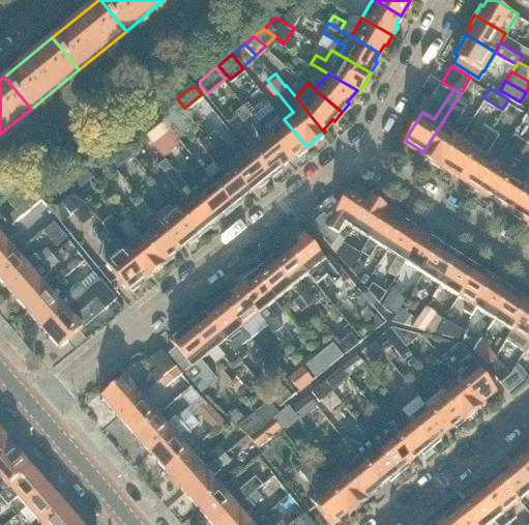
[(463,108),(469,97),(461,93),(454,103),(463,108)]
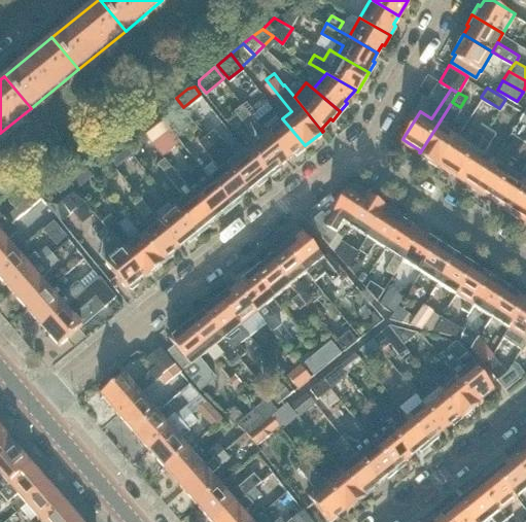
[(452,102),(445,113),(453,117),(459,107),(452,102)]
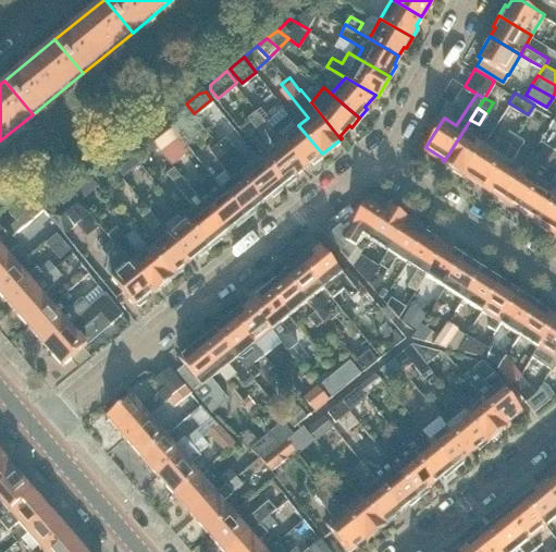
[(281,139),(274,131),(263,118),(256,109),(247,115),(272,147),(262,154),(286,183),(296,175),(294,173),(303,166),(281,139)]
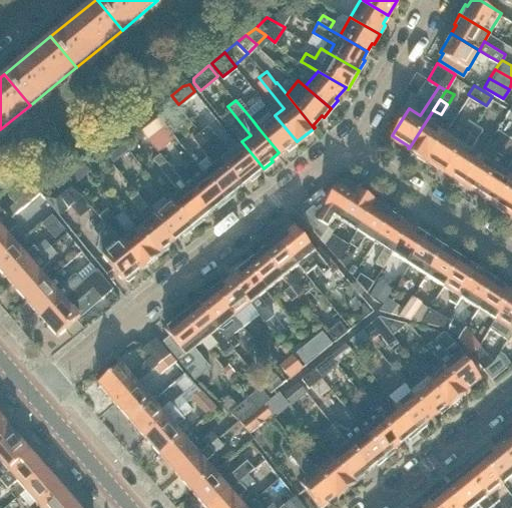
[(242,108),(252,120),(259,115),(248,103),(242,108)]
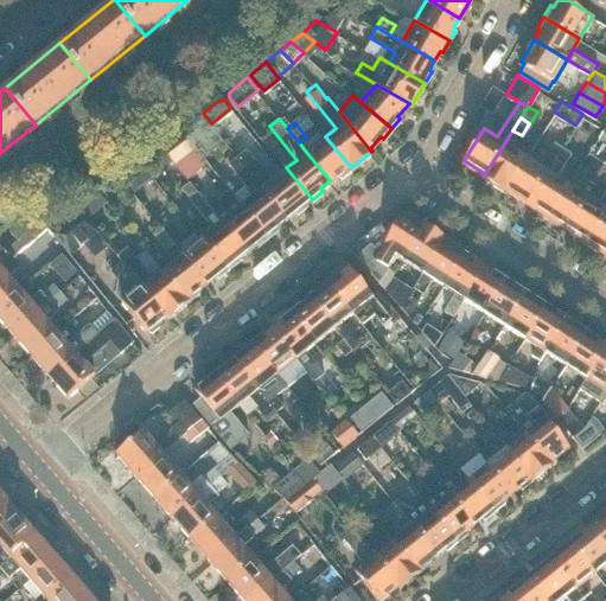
[(182,170),(202,153),(182,128),(161,145),(182,170)]
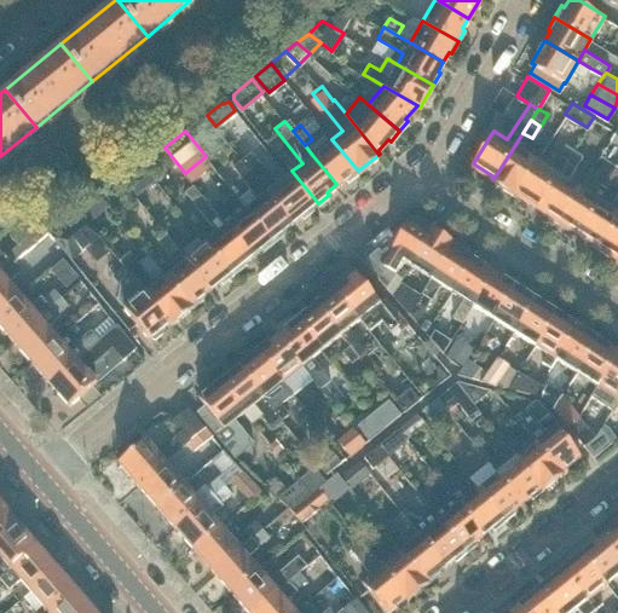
[(514,192),(537,158),(544,146),(532,138),(523,133),(494,179),(514,192)]
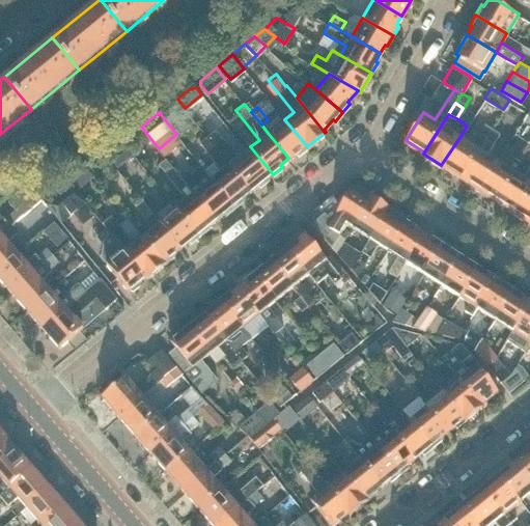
[(299,154),(307,146),(284,119),(268,133),(288,158),(297,151),(299,154)]
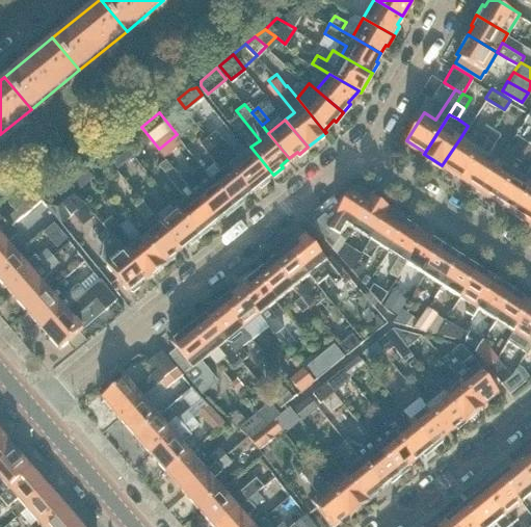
[(461,176),(493,126),(485,122),(480,130),(478,129),(471,141),(461,136),(442,165),(443,166),(444,164),(461,176)]
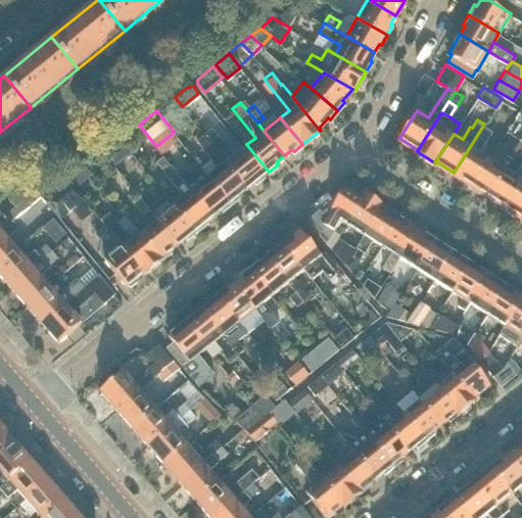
[(470,186),(489,156),(479,150),(492,129),(484,124),(454,173),(463,179),(462,181),(470,186)]
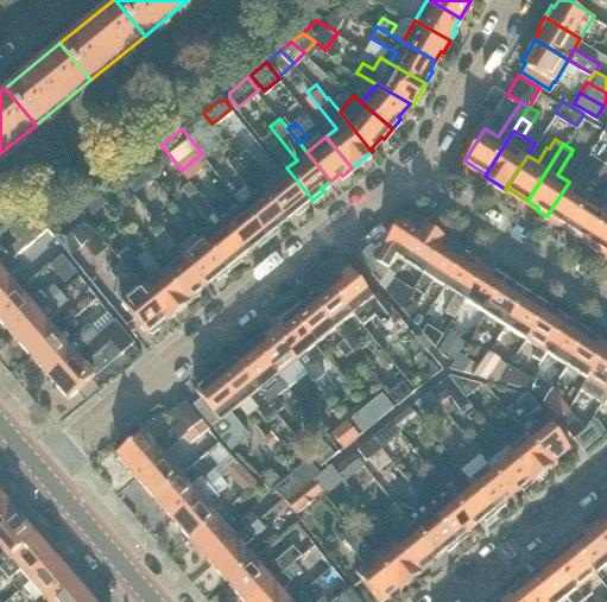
[(309,203),(283,171),(270,182),(244,150),(236,156),(286,217),(296,210),(297,213),(309,203)]
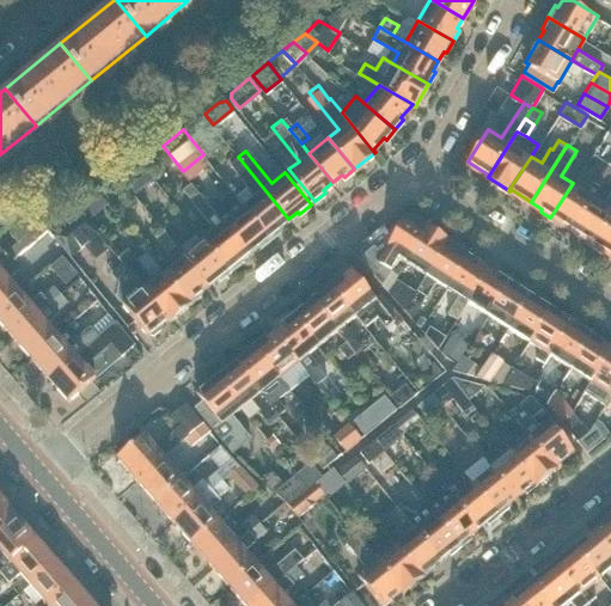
[(279,226),(288,219),(238,157),(230,163),(248,183),(234,193),(270,238),(281,228),(279,226)]
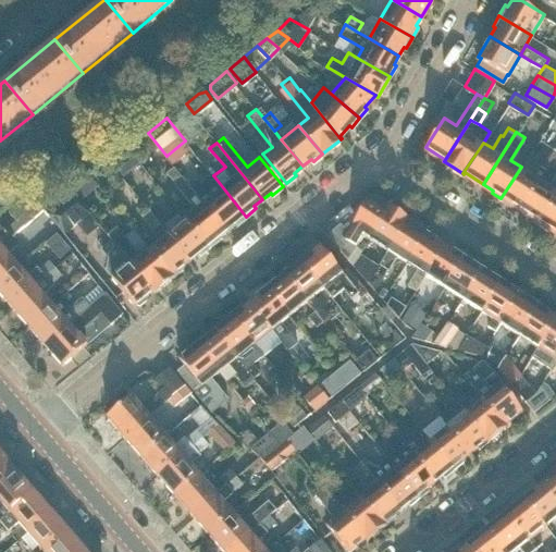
[(521,209),(555,154),(555,149),(551,146),(532,174),(521,167),(501,198),(510,205),(511,203),(521,209)]
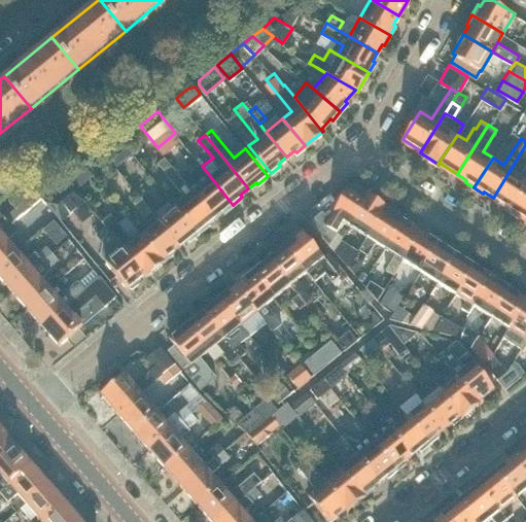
[(510,211),(525,185),(525,178),(519,174),(525,163),(525,145),(493,198),(502,204),(501,206),(510,211)]
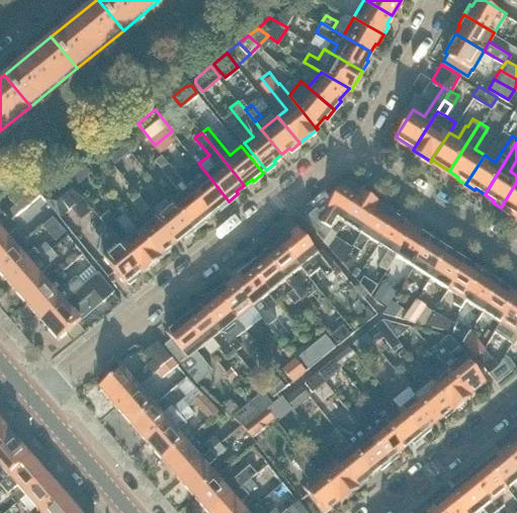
[(209,212),(175,170),(161,152),(155,158),(182,192),(172,201),(194,229),(203,222),(201,220),(209,212)]
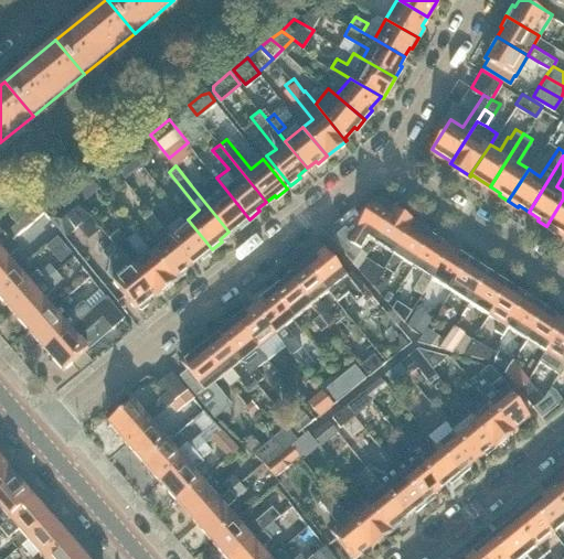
[(249,219),(216,178),(214,174),(202,184),(199,180),(191,185),(229,232),(238,225),(240,226),(249,219)]
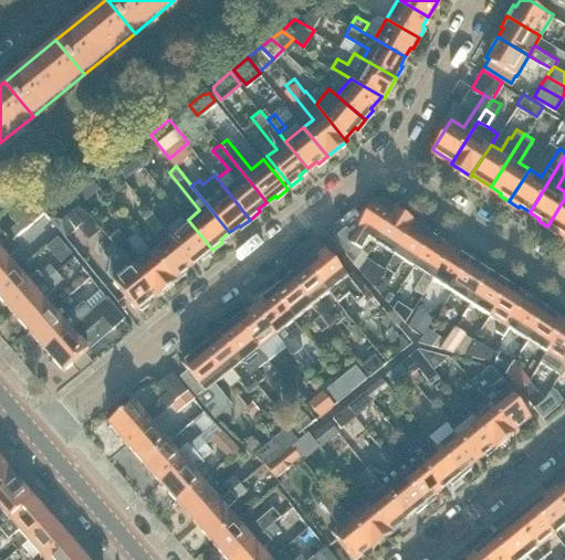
[(93,176),(75,191),(82,200),(101,186),(93,176)]
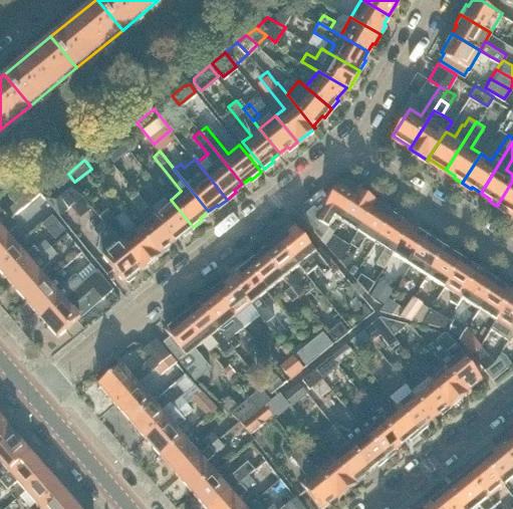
[(70,203),(82,193),(67,175),(55,184),(70,203)]
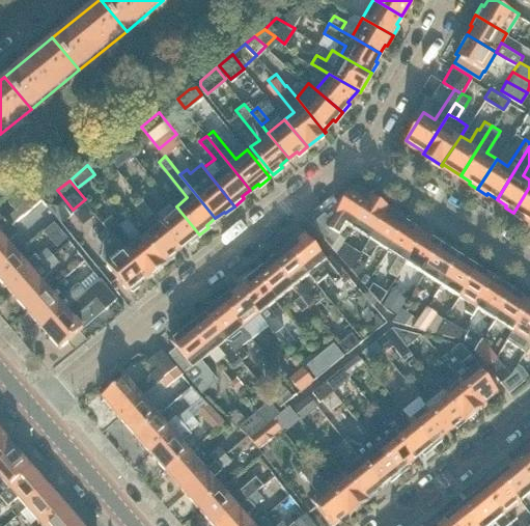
[(529,220),(529,187),(513,213),(523,219),(524,216),(529,220)]
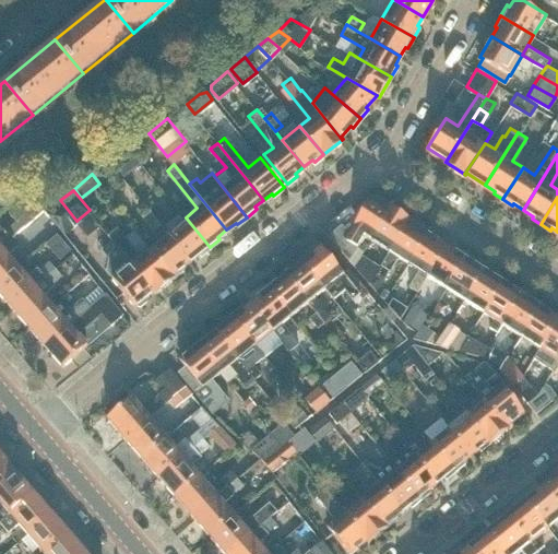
[(0,244),(27,220),(32,216),(44,208),(37,199),(4,227),(3,226),(0,228),(0,244)]
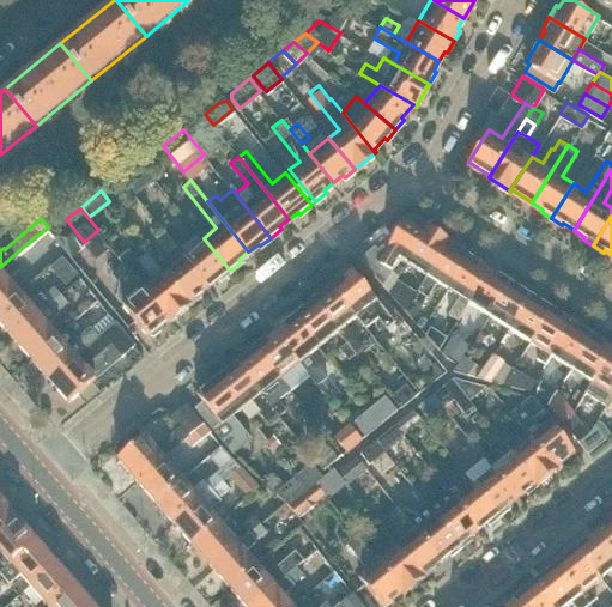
[(407,260),(430,225),(429,224),(425,229),(414,222),(412,224),(404,218),(382,253),(375,243),(359,255),(382,283),(400,255),(407,260)]
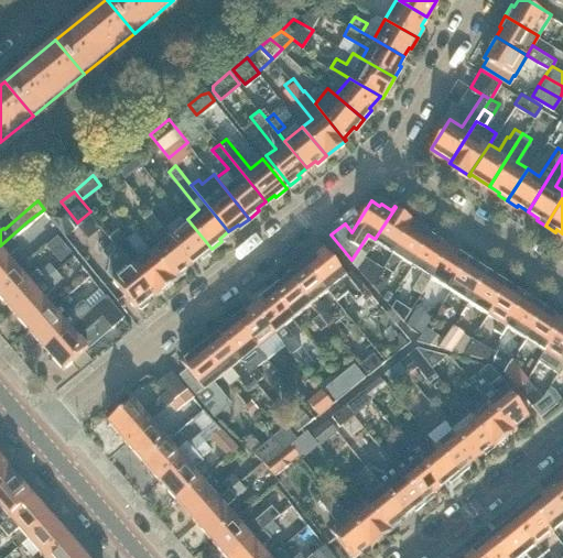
[(64,233),(77,222),(61,201),(47,212),(50,216),(64,233)]
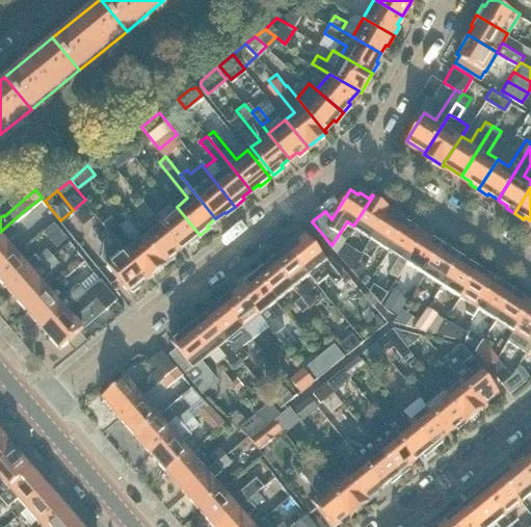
[(371,237),(390,209),(391,207),(373,195),(353,226),(371,237)]
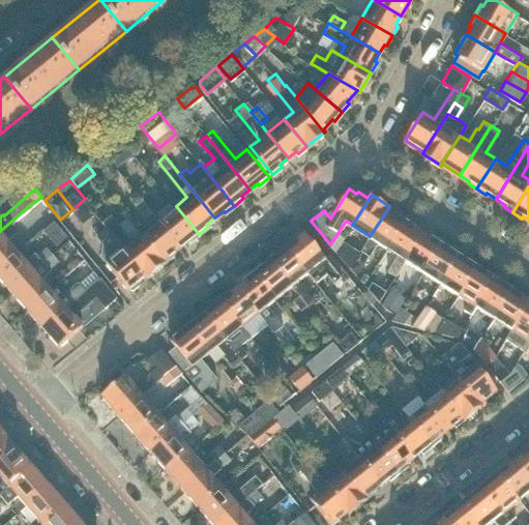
[(47,203),(45,200),(41,197),(30,205),(35,212),(47,203)]
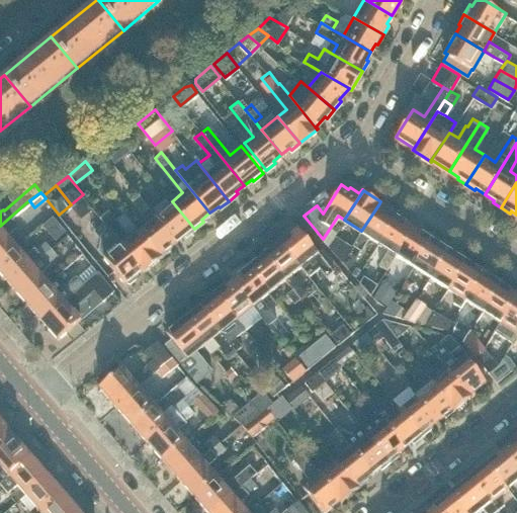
[(142,211),(148,206),(137,192),(131,197),(142,211)]
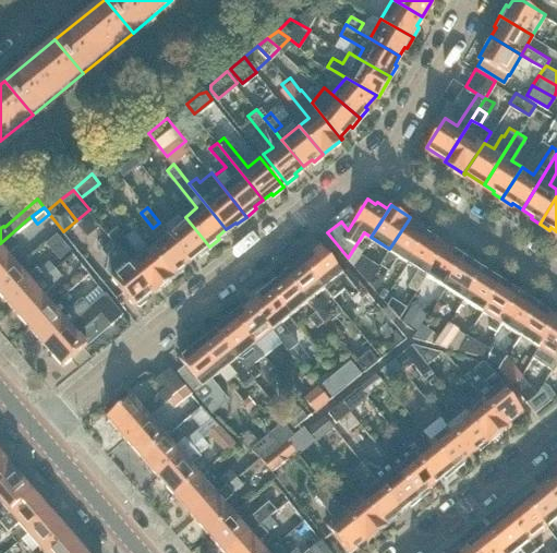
[(37,224),(32,216),(27,219),(0,243),(0,277),(17,263),(7,250),(31,229),(34,232),(37,233),(40,231),(40,227),(37,224)]
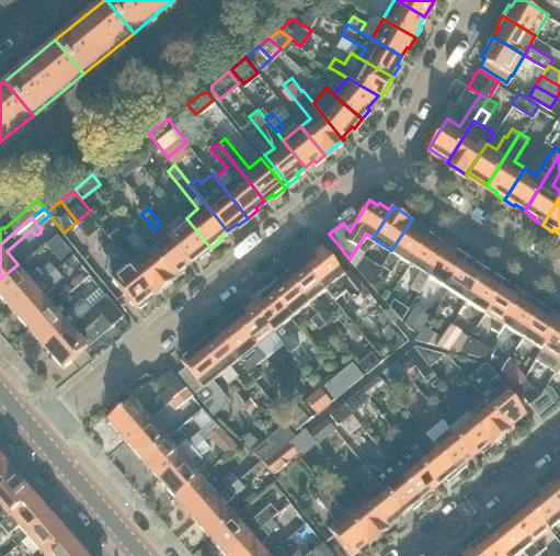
[(201,256),(210,248),(186,218),(168,233),(190,261),(200,253),(201,256)]
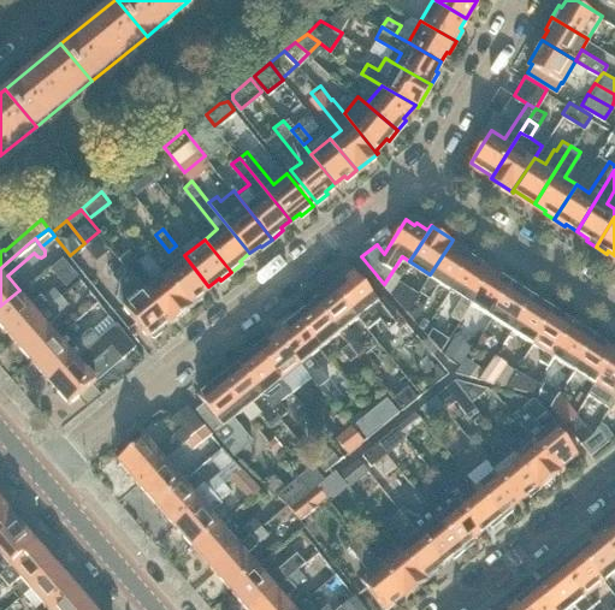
[(462,244),(461,248),(451,242),(430,274),(421,290),(413,303),(409,308),(417,313),(427,294),(429,295),(439,280),(450,288),(473,252),(462,244)]
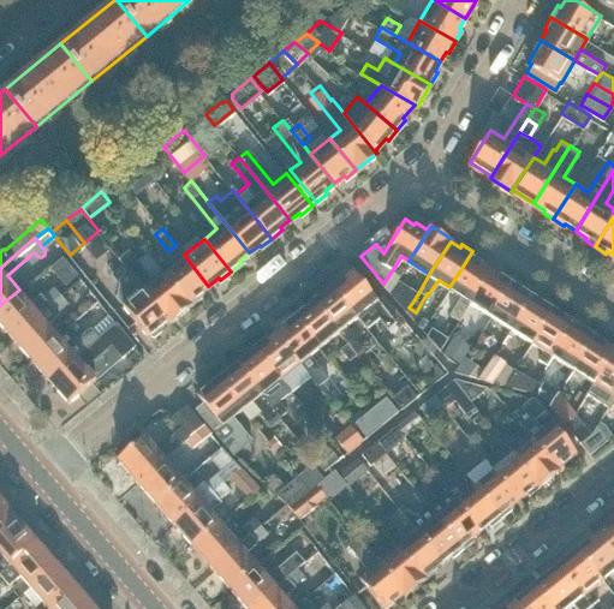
[(459,317),(470,300),(492,268),(482,261),(483,258),(472,251),(449,287),(462,294),(449,311),(459,317)]
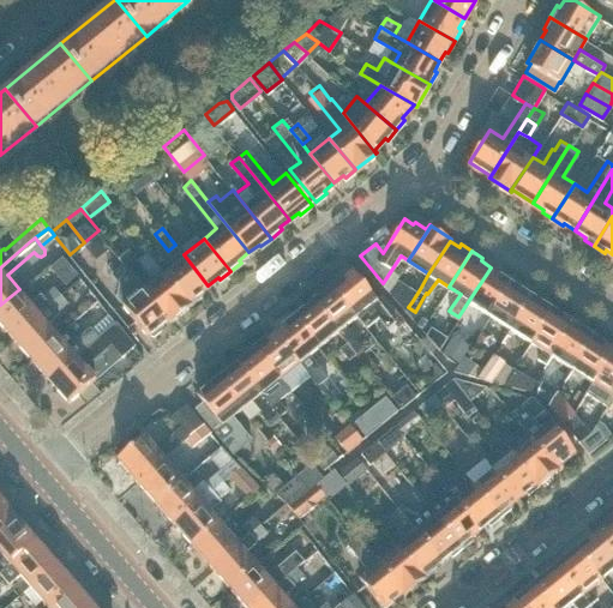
[(199,292),(208,286),(184,254),(164,271),(190,304),(202,294),(199,292)]
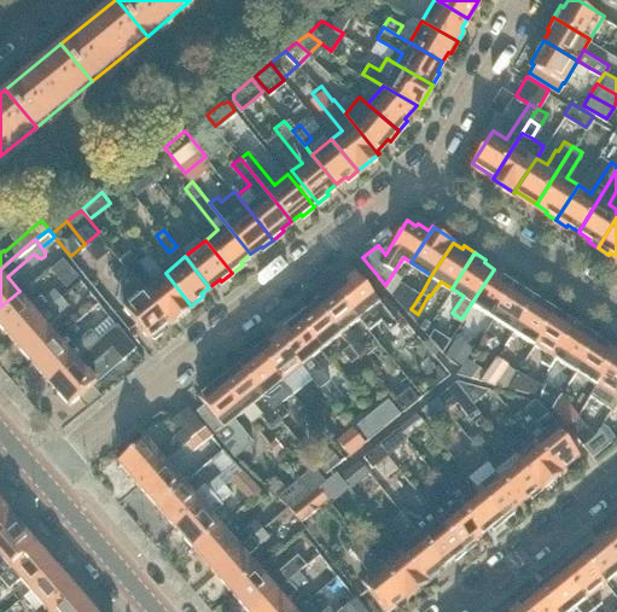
[(126,267),(135,278),(144,272),(134,260),(126,267)]
